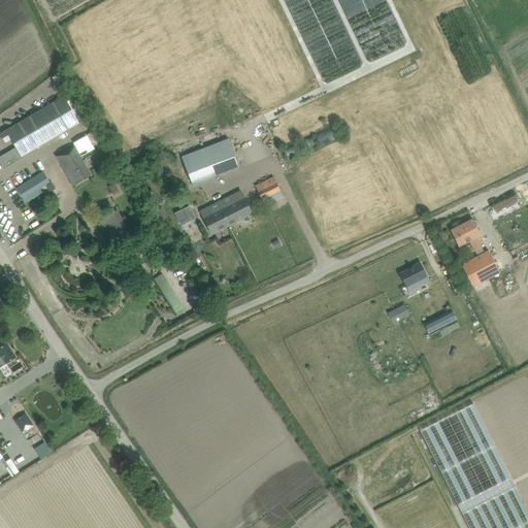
[(64,96),(50,105),(13,126),(0,133),(0,135),(4,143),(10,139),(14,147),(0,156),(0,162),(3,167),(29,153),(65,131),(79,123),(64,96)]
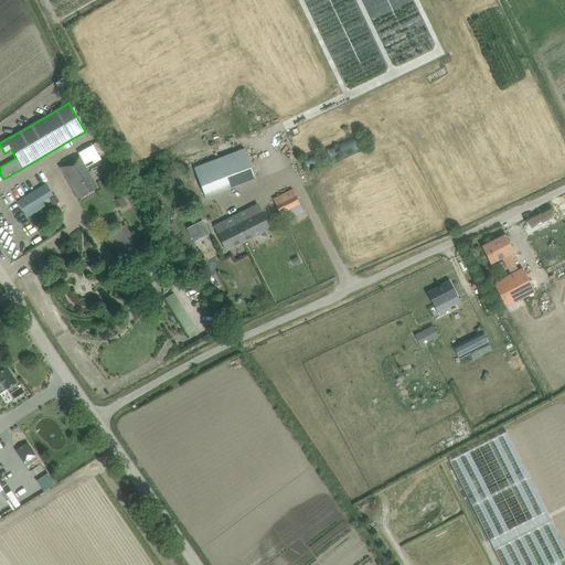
[(313,171),(373,148),(370,138),(310,162),(313,171)]
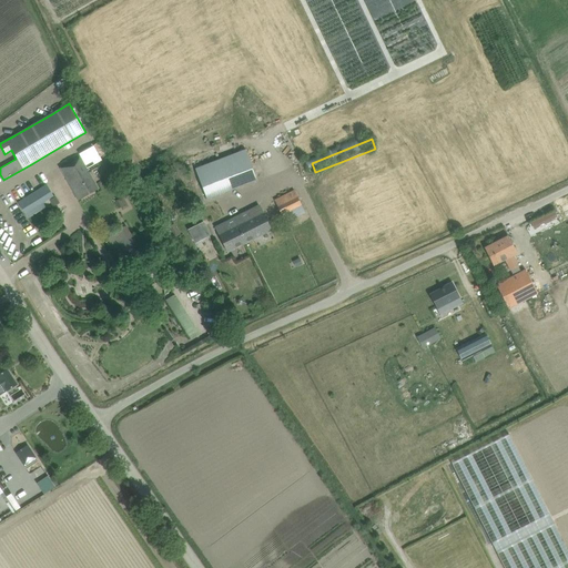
[(93,145),(79,153),(87,168),(101,160),(93,145)]
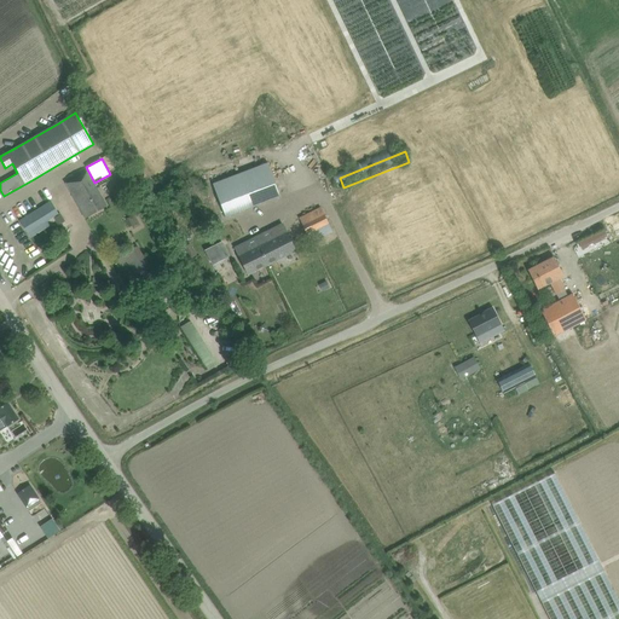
[(267,161),(212,184),(225,217),(281,196),(267,161)]
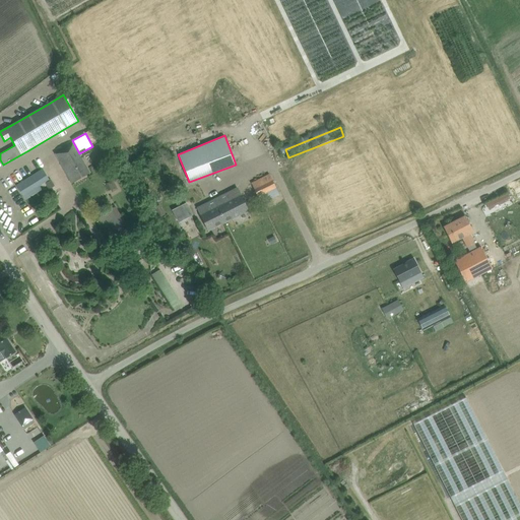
[(88,173),(73,145),(67,148),(66,147),(56,153),(63,166),(62,167),(71,183),(88,173)]
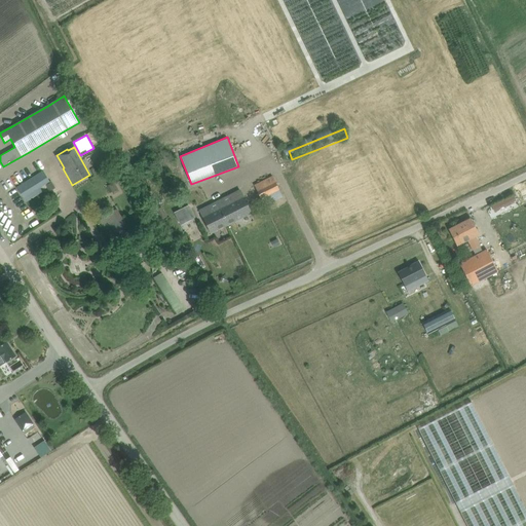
[(100,149),(106,159),(110,157),(104,147),(100,149)]
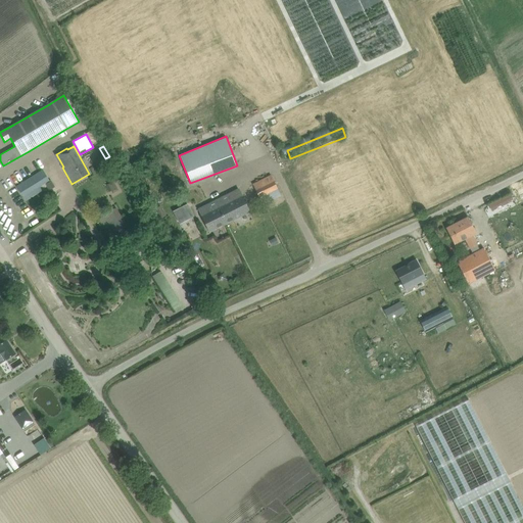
[(22,197),(39,187),(49,180),(42,170),(25,181),(15,186),(22,197)]
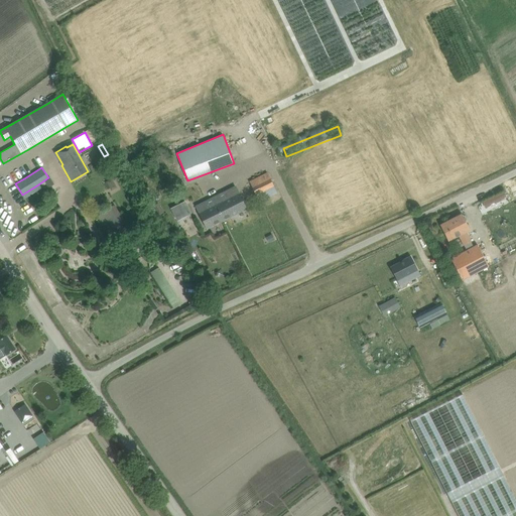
[(259,203),(277,194),(267,172),(249,181),(259,203)]
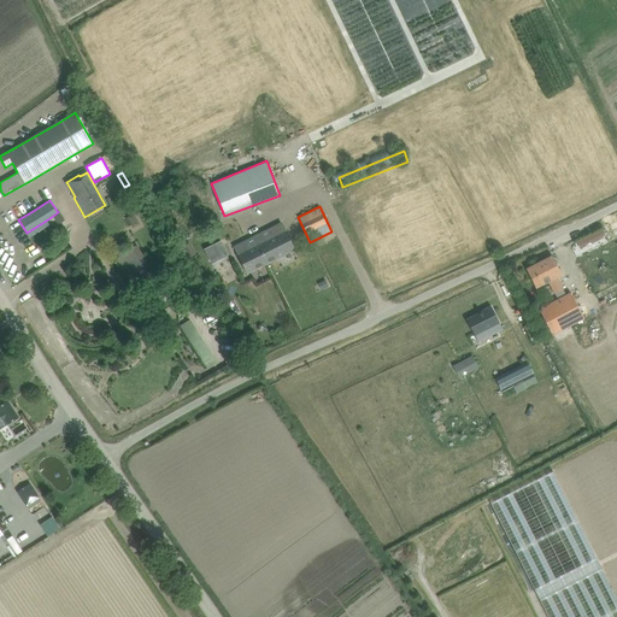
[(60,213),(56,217),(59,224),(65,221),(60,213)]
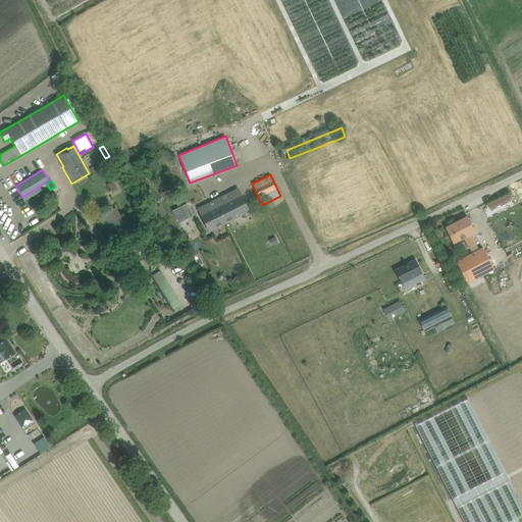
[(223,215),(226,222),(249,211),(238,189),(222,196),(230,212),(223,215)]
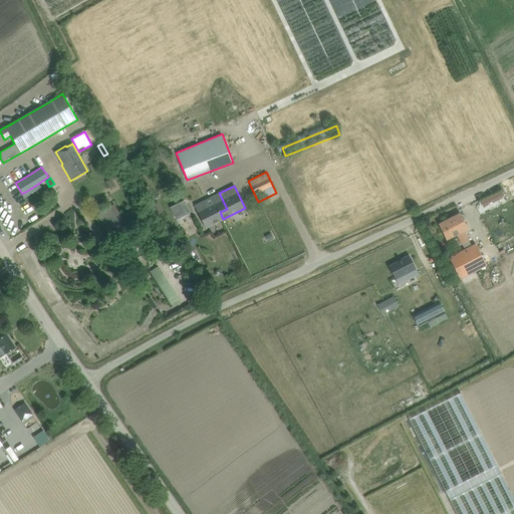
[(206,228),(223,219),(220,212),(227,209),(219,193),(195,206),(206,228)]
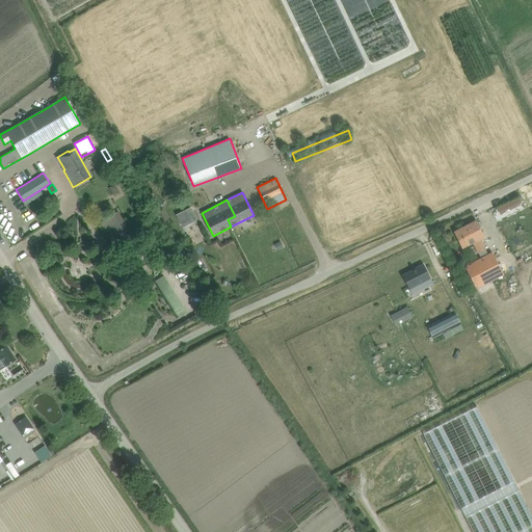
[(190,208),(176,215),(179,220),(185,217),(189,223),(195,220),(190,208)]
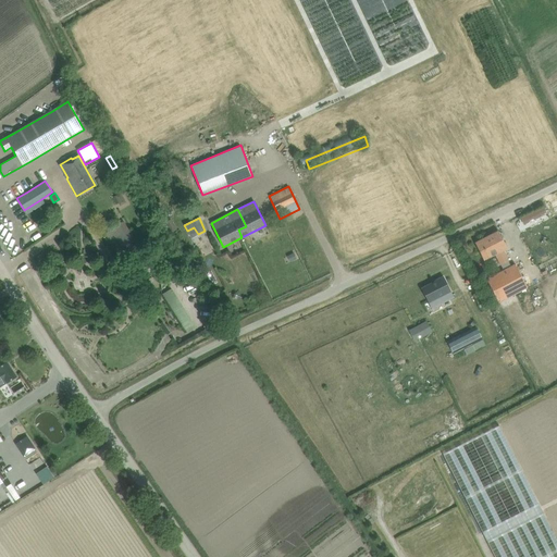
[(124,222),(104,233),(119,256),(137,244),(124,222)]
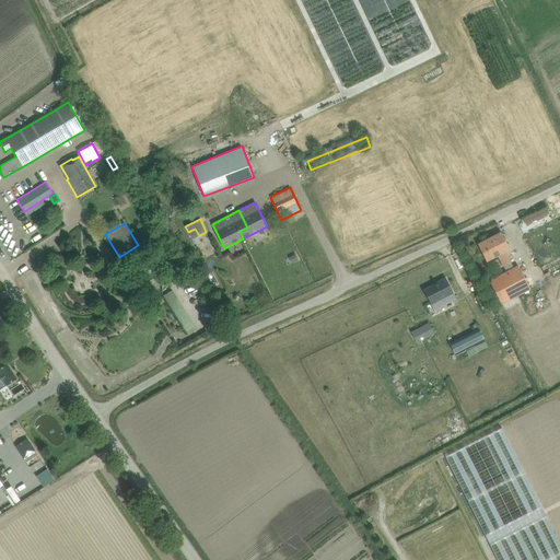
[(489,281),(494,291),(501,304),(531,289),(523,276),(518,266),(514,268),(505,252),(510,249),(501,233),(477,244),(486,261),(498,256),(506,272),(489,281)]
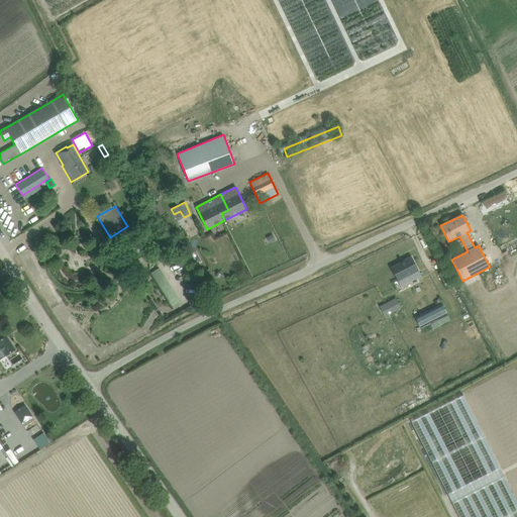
[(147,222),(140,227),(143,232),(150,227),(147,222)]
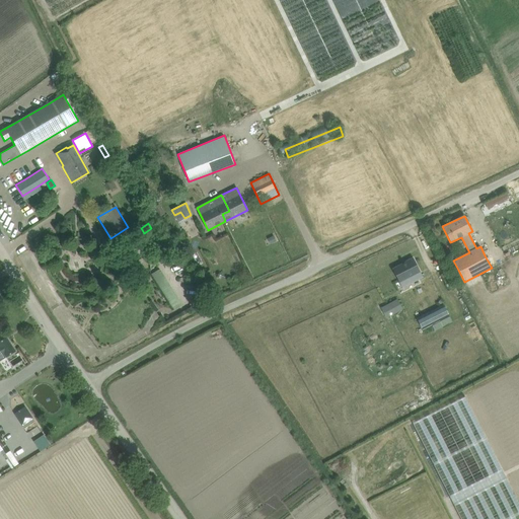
[(273,235),(268,238),(271,243),(276,240),(273,235)]
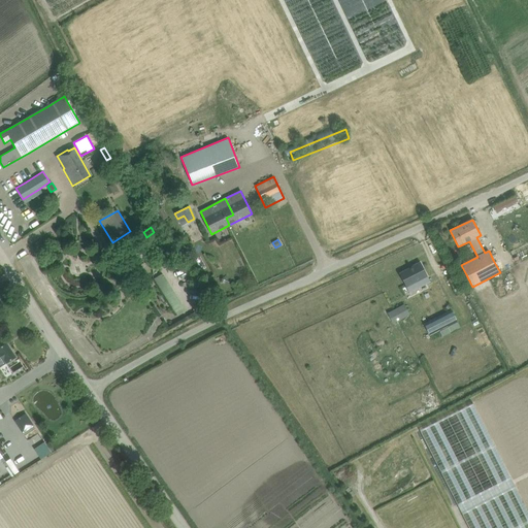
[(525,251),(518,253),(520,261),(527,258),(525,251)]
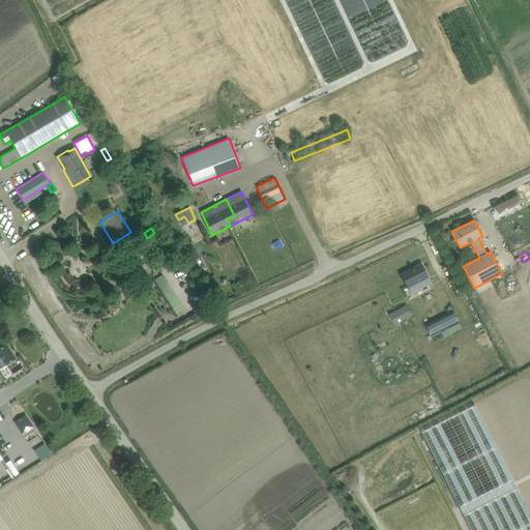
[(414,267),(401,274),(407,288),(424,280),(428,285),(431,283),(421,263),(414,267)]
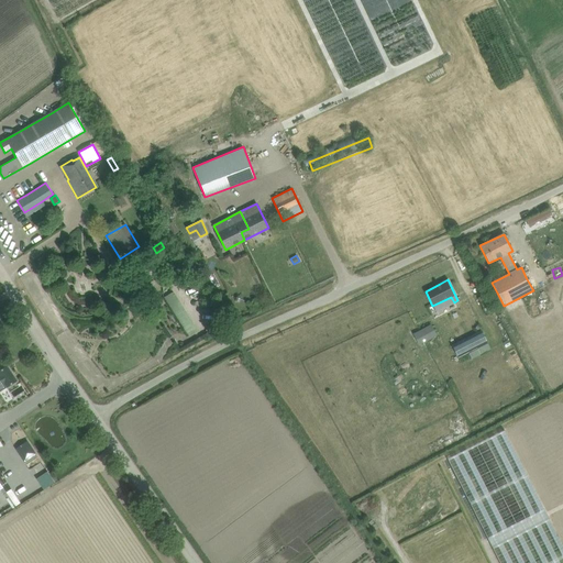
[(179,294),(169,299),(191,338),(201,332),(179,294)]
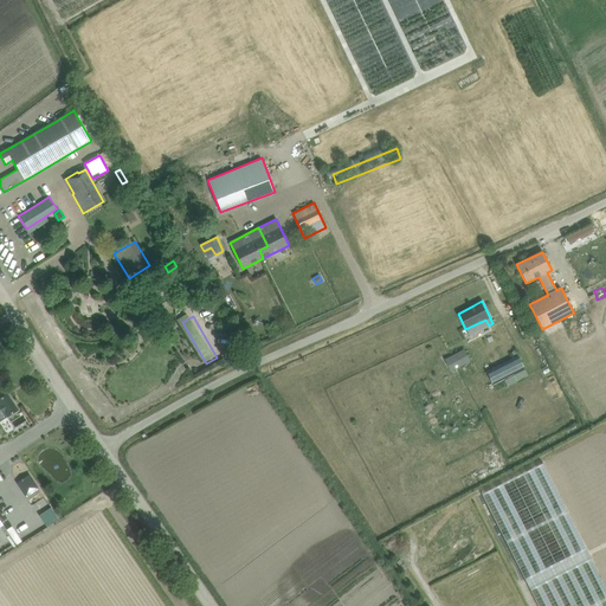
[(463,350),(449,358),(456,371),(470,362),(463,350)]
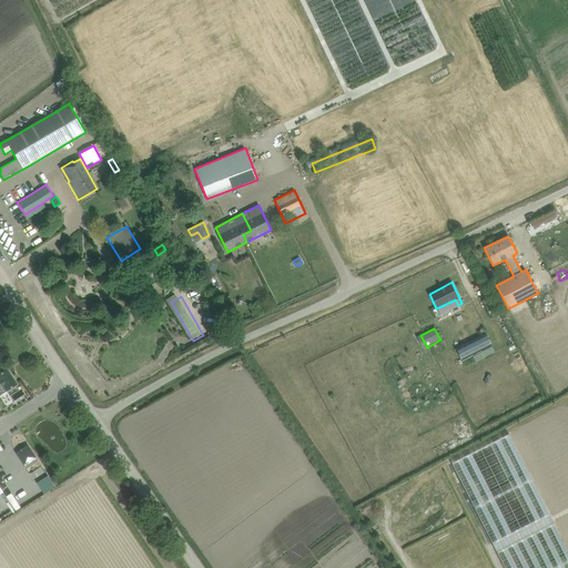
[(485,334),(455,348),(462,362),(473,356),(482,352),(492,346),(485,334)]
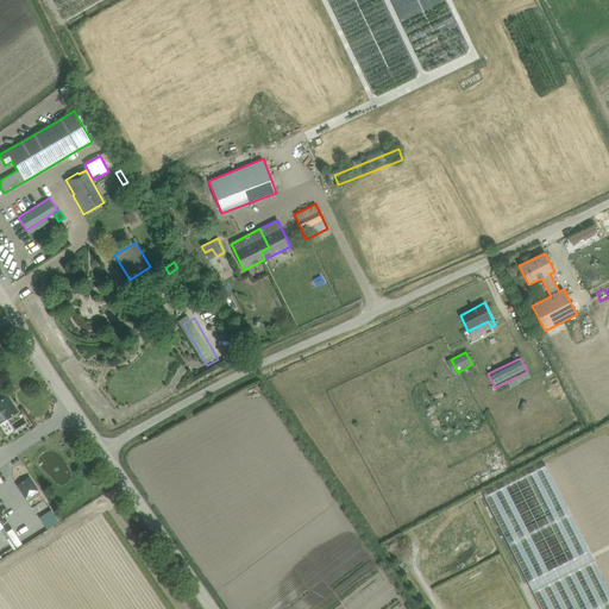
[(516,377),(507,382),(510,388),(520,383),(516,377)]
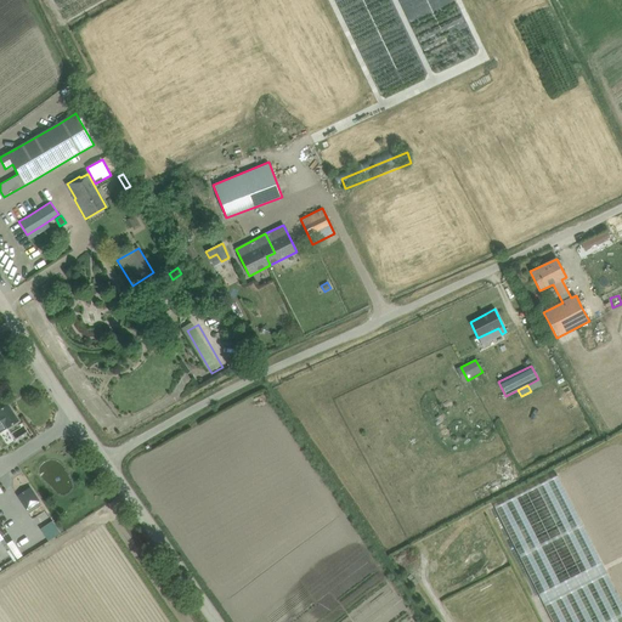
[(0,433),(18,420),(7,405),(0,408),(0,433)]
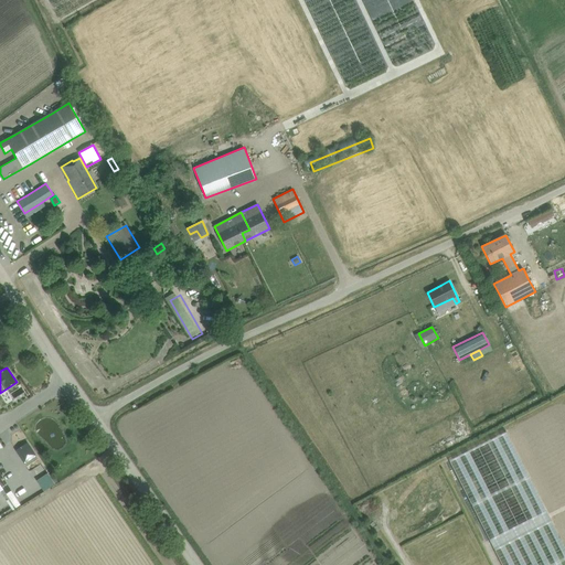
[(501,564),(564,564),(564,548),(505,432),(483,443),(448,460),(501,564)]
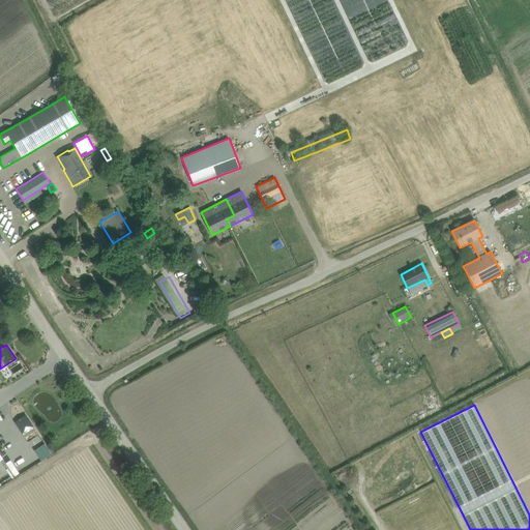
[(26,415),(15,422),(23,435),(25,438),(35,431),(33,428),(34,428),(26,415)]
